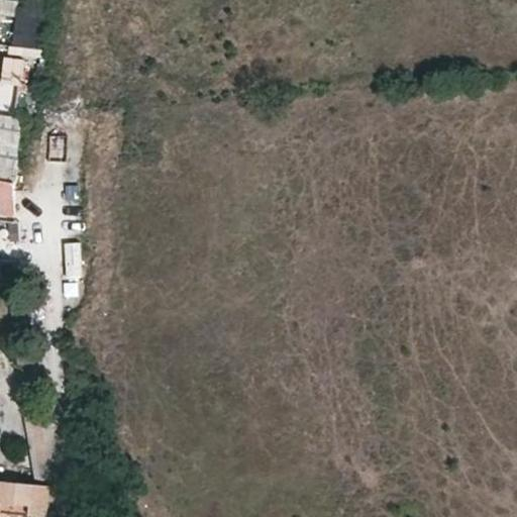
[(12,42),(38,43),(40,11),(14,10),(12,42)]
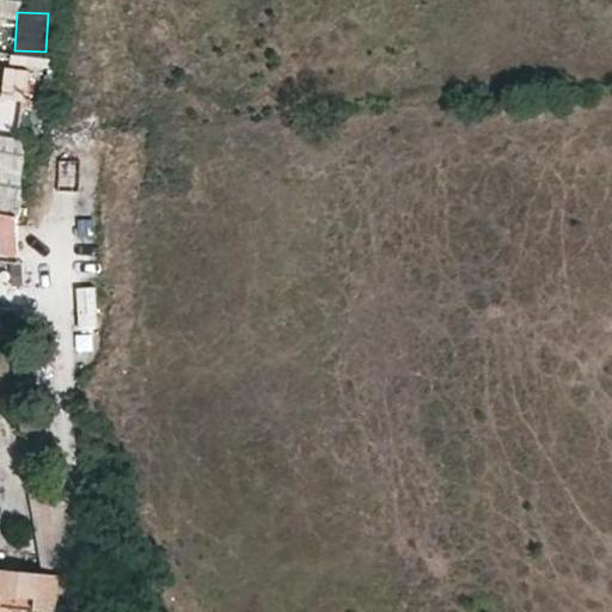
[(5,62),(0,86),(0,92),(25,98),(31,68),(5,62)]
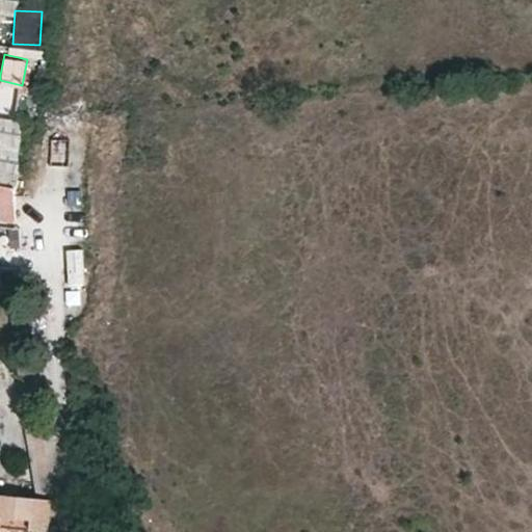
[(51,423),(24,428),(36,499),(63,501),(51,423)]
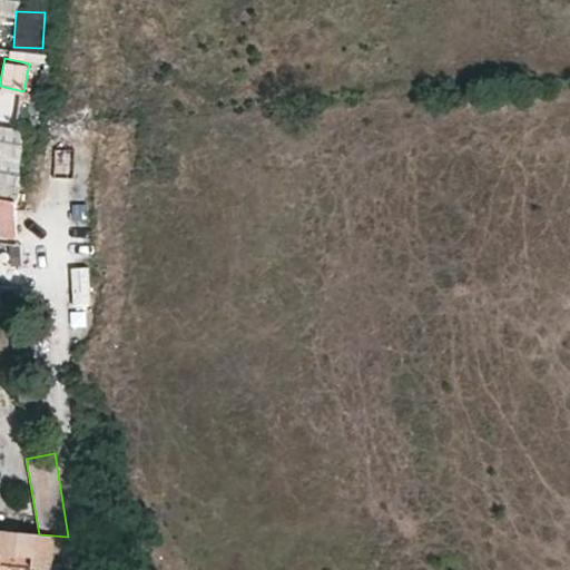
[(0,564),(48,569),(74,569),(68,537),(39,534),(0,530),(0,564)]
